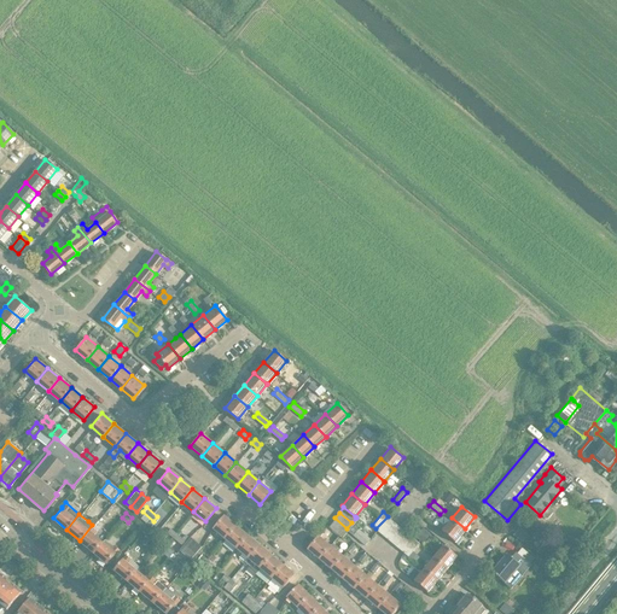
[(225,537),(236,525),(223,514),(213,527),(225,537)]
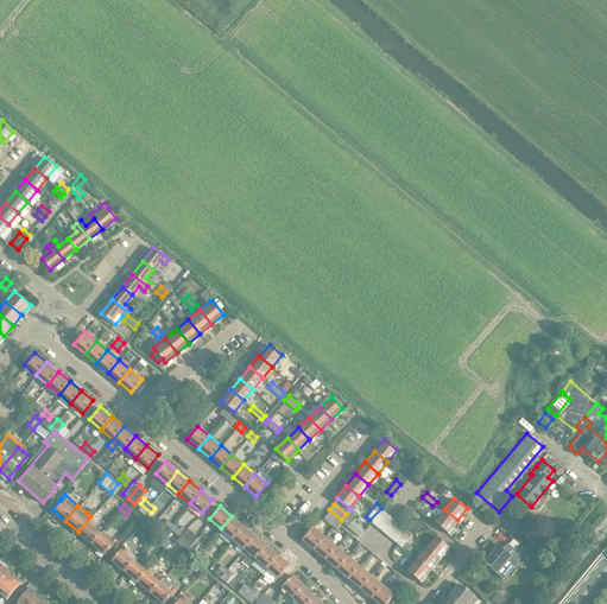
[(374,525),(386,512),(381,508),(370,520),(374,525)]
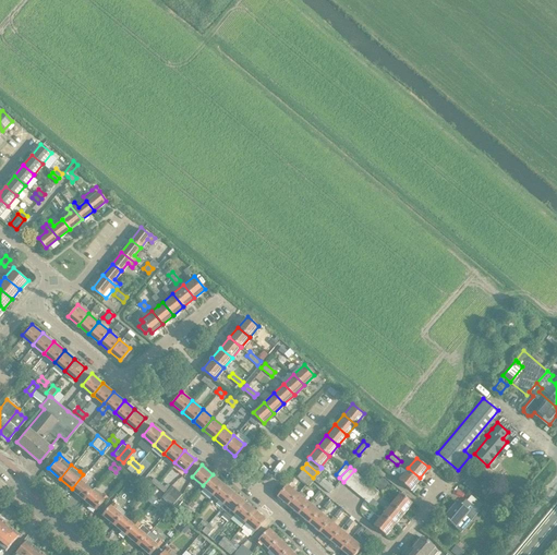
[(307,484),(313,478),(302,468),(297,474),(307,484)]
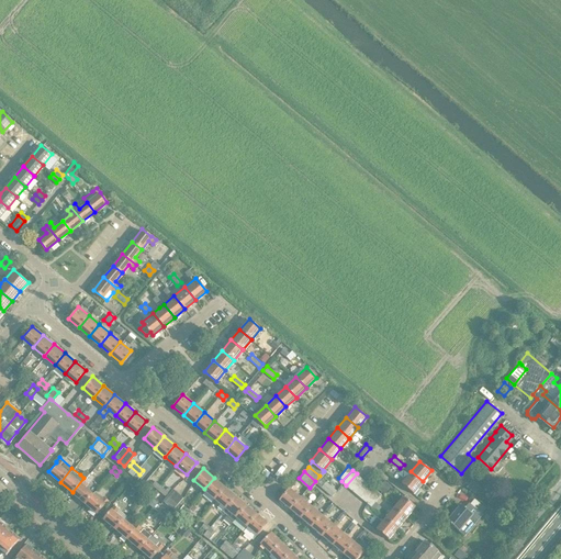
[(423,481),(411,471),(402,482),(413,492),(423,481)]
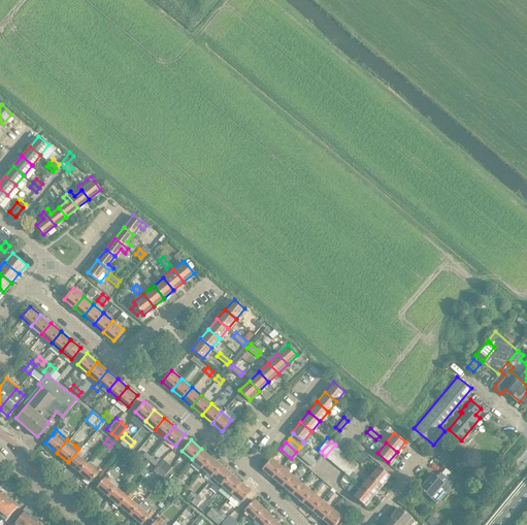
[(330,459),(339,448),(335,445),(325,456),(330,459)]
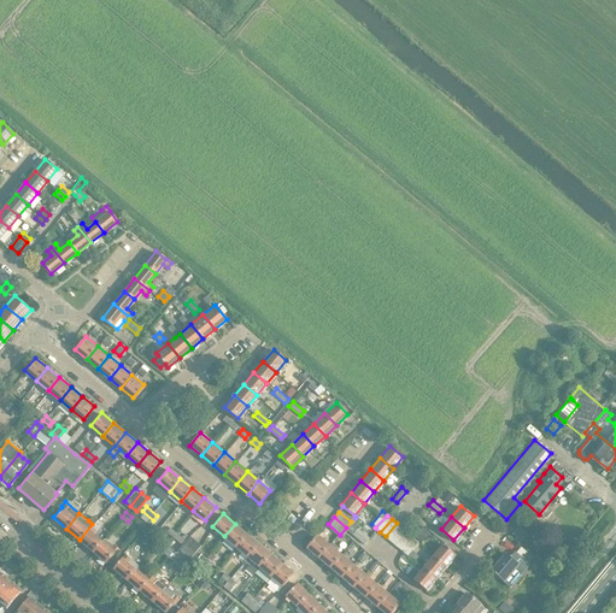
[(352,532),(357,526),(351,522),(346,528),(352,532)]
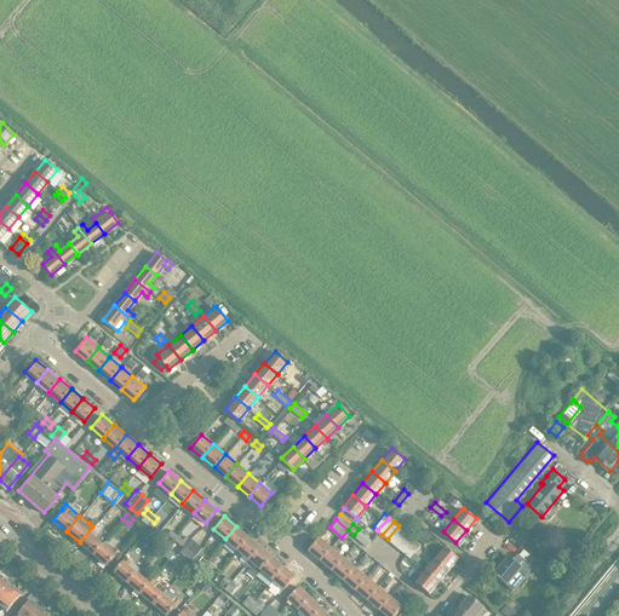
[(399,525),(388,539),(393,543),(403,530),(399,525)]
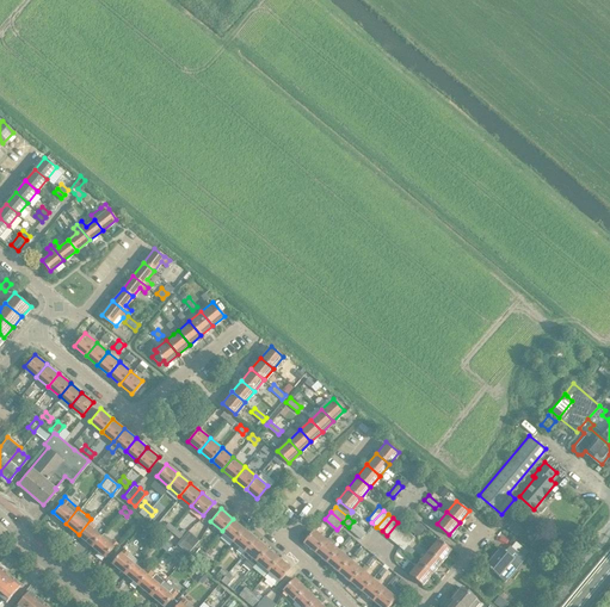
[(91,519),(79,534),(92,544),(104,530),(91,519)]
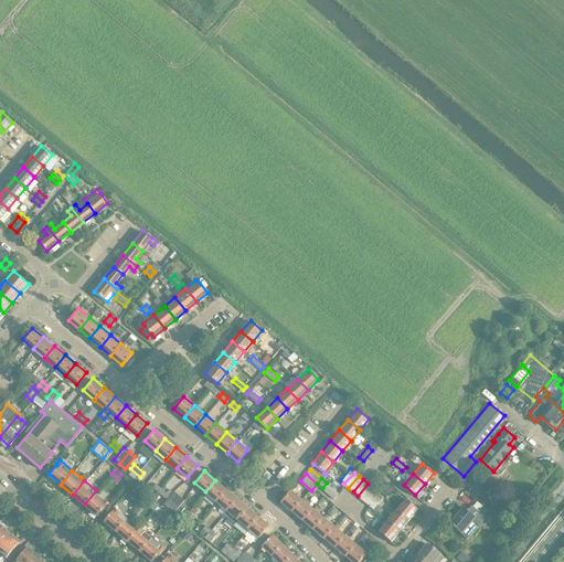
[(216,501),(226,489),(215,480),(205,491),(216,501)]
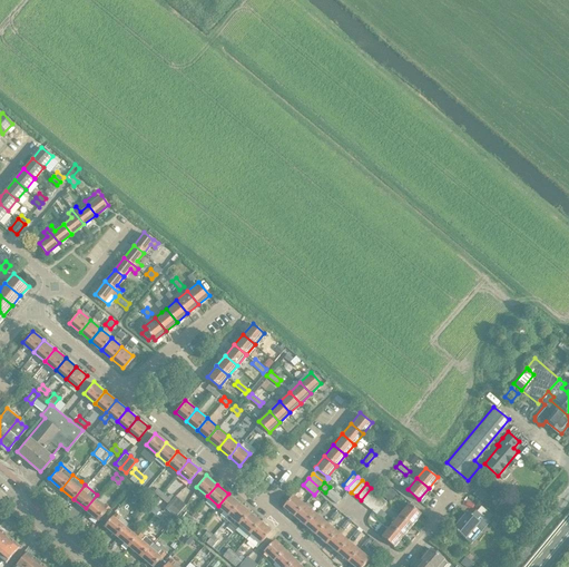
[(389,485),(382,494),(383,495),(386,497),(393,489),(390,486),(389,485)]
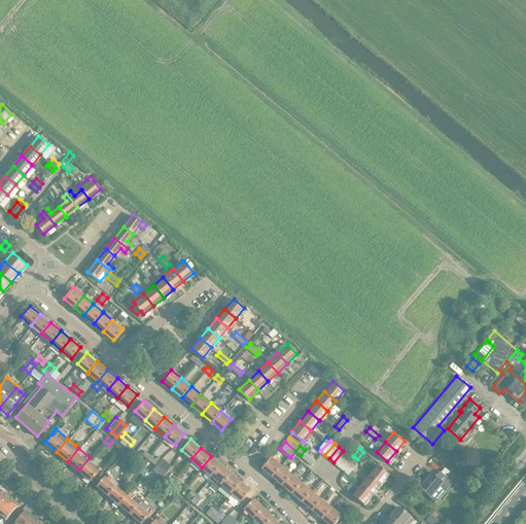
[(142,454),(154,463),(160,457),(156,454),(154,457),(145,450),(142,454)]
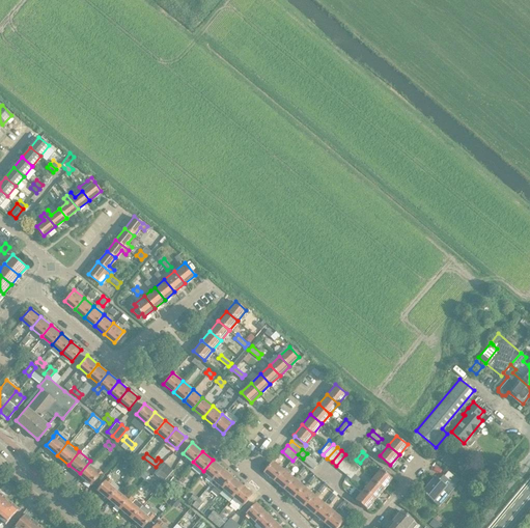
[(345,454),(336,466),(341,470),(351,459),(345,454)]
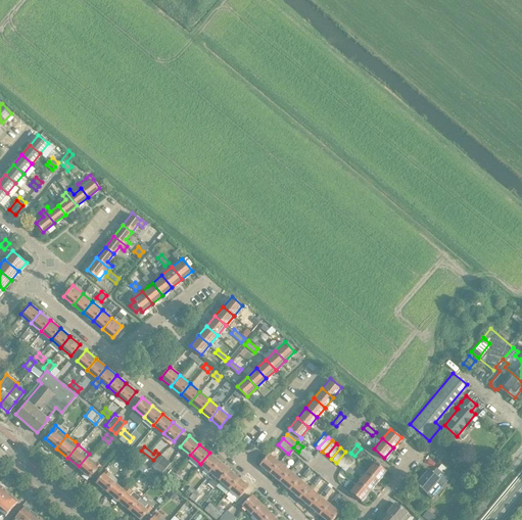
[(305,450),(301,455),(309,460),(313,455),(305,450)]
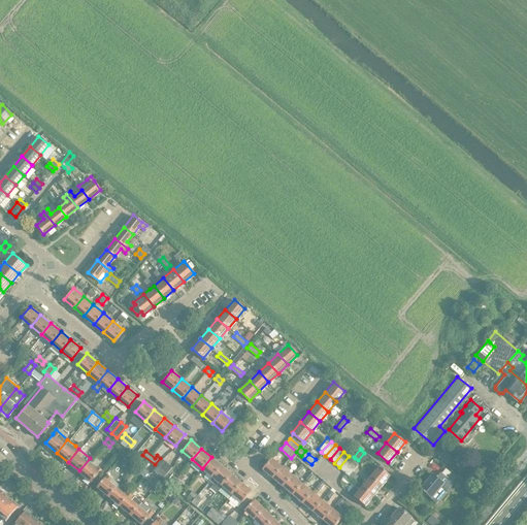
[(349,456),(339,467),(343,470),(353,459),(349,456)]
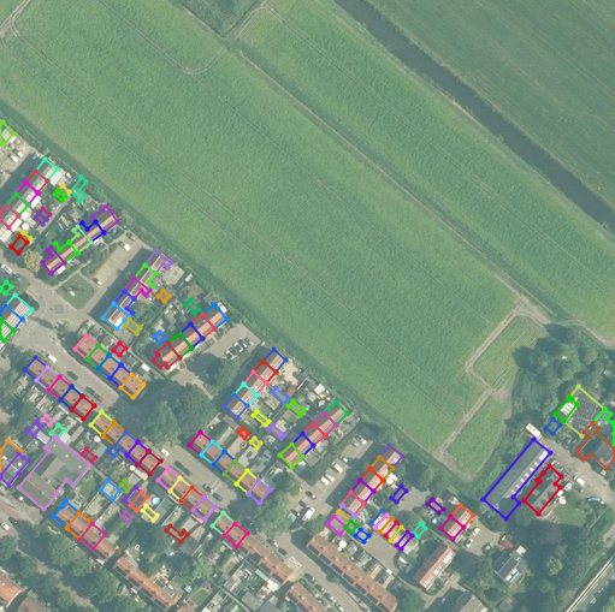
[(178,546),(184,551),(195,538),(189,533),(178,546)]
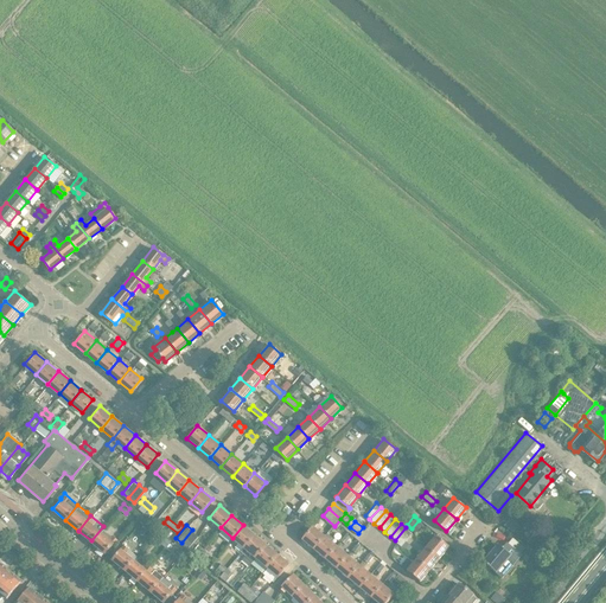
[(243,525),(233,538),(242,546),(243,547),(254,534),(243,525)]
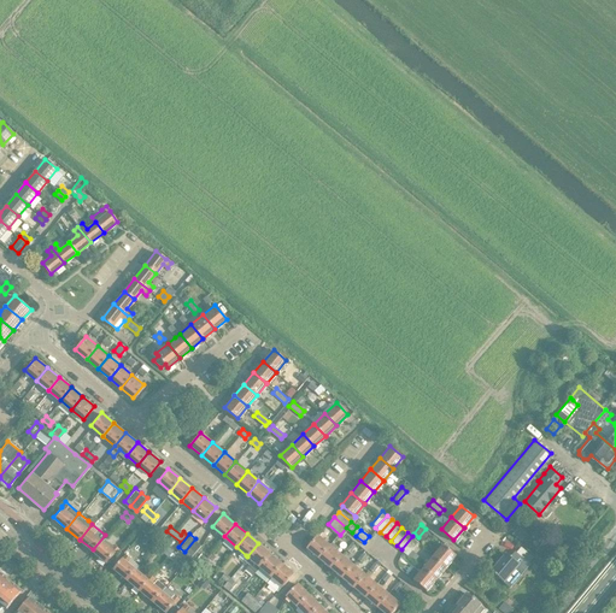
[(318,556),(329,543),(317,534),(306,547),(318,556)]
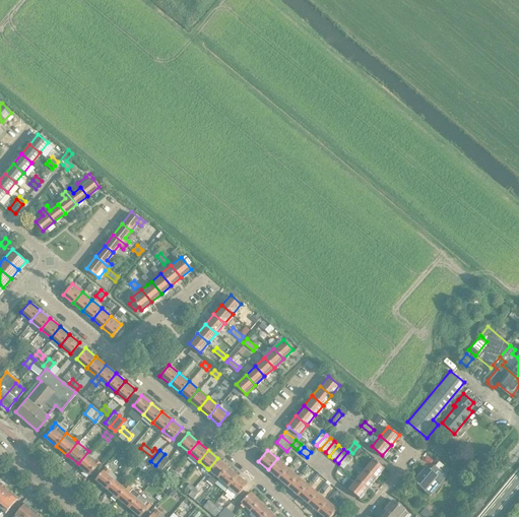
[(88,451),(78,463),(89,473),(95,465),(96,465),(100,461),(96,458),(95,459),(87,453),(88,451)]
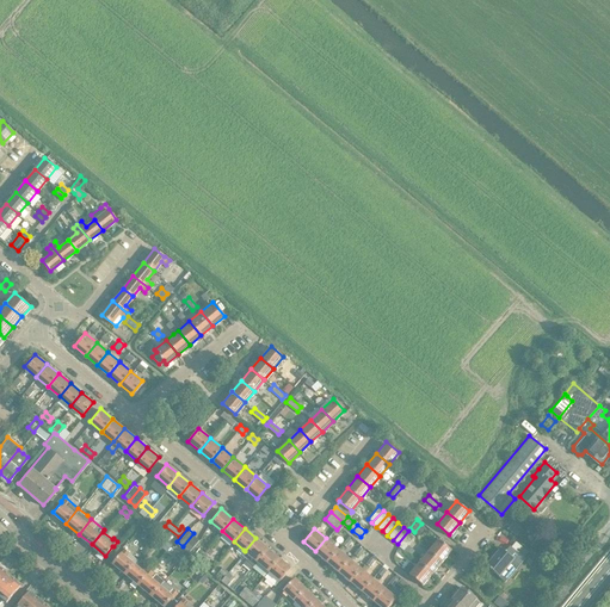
[(414,536),(408,531),(398,544),(402,549),(414,536)]
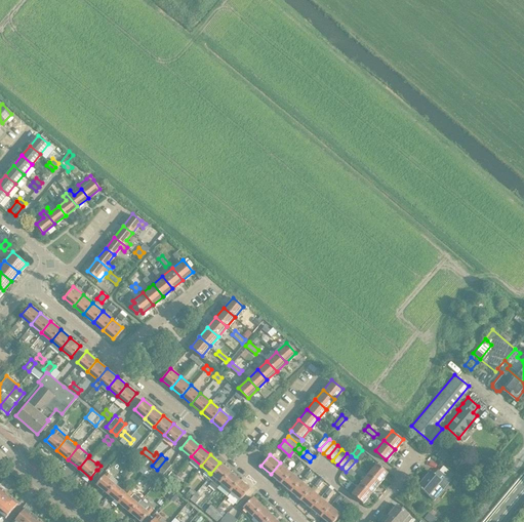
[(132,464),(143,473),(147,468),(136,458),(132,464)]
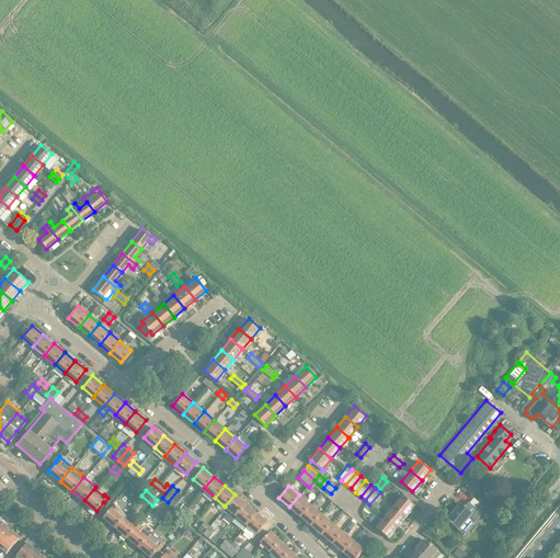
[(172,507),(179,499),(182,494),(178,490),(168,502),(172,507)]
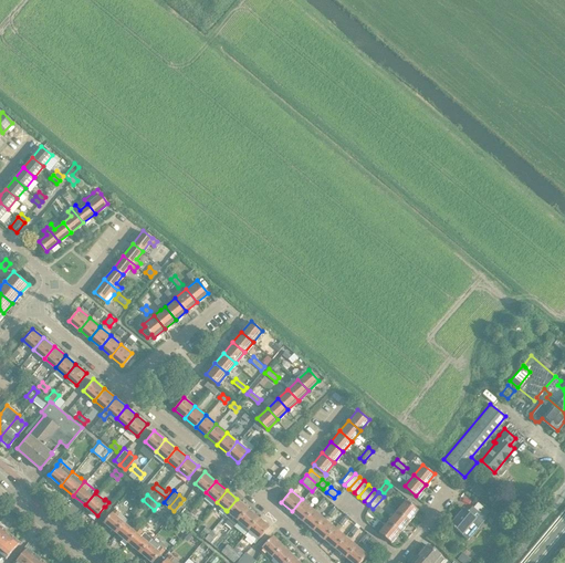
[(238,520),(248,508),(237,499),(227,511),(226,510),(222,514),(227,518),(223,522),(230,527),(237,519),(238,520)]
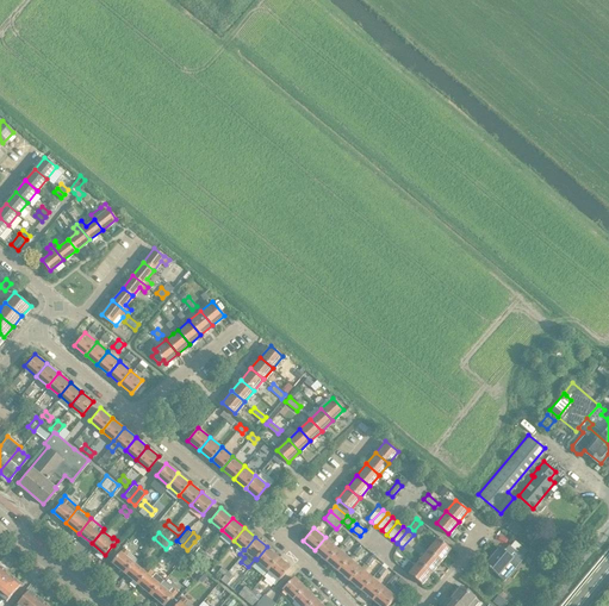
[(325,537),(315,550),(327,560),(337,547),(330,542),(325,537)]
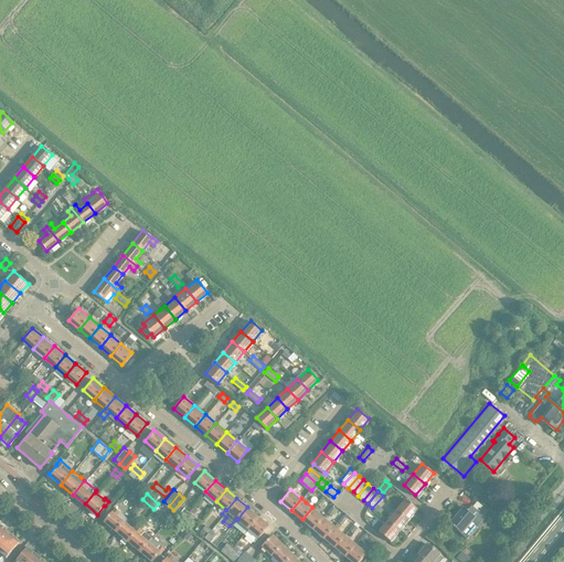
[(396,509),(408,519),(417,508),(405,498),(396,509)]
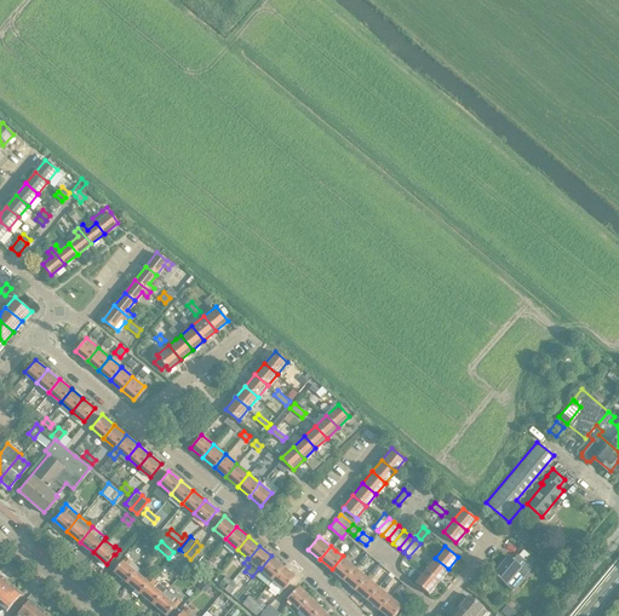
[(127,581),(139,566),(125,554),(121,559),(113,570),(127,581)]
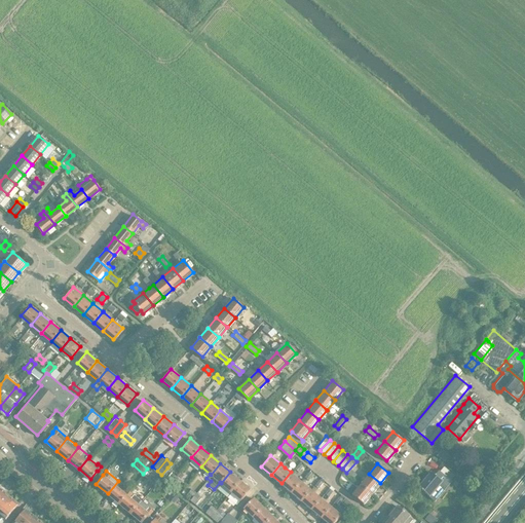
[(171,471),(167,475),(173,479),(176,475),(171,471)]
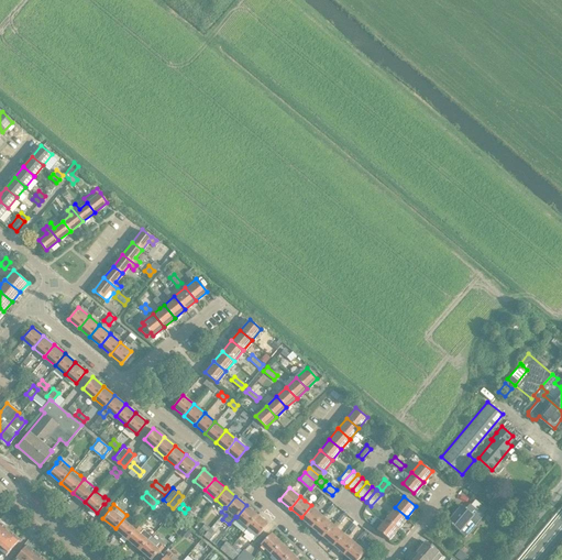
[(461,505),(448,520),(451,523),(451,524),(452,525),(453,525),(460,530),(473,515),(476,518),(481,513),(471,504),(466,508),(465,507),(465,508),(461,505)]
